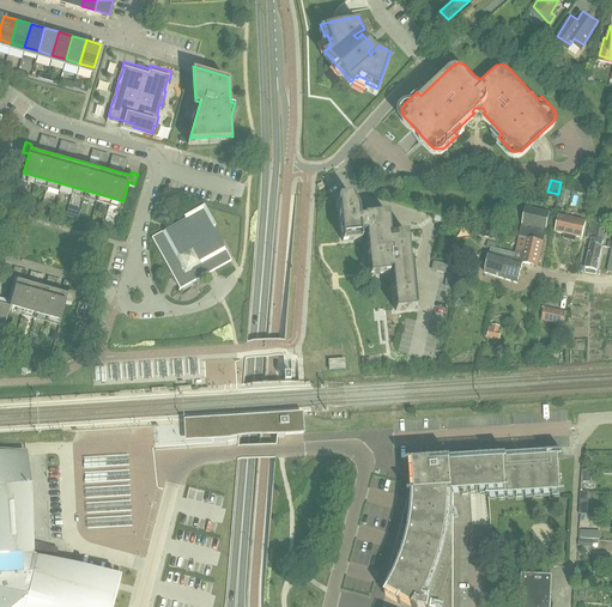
[(374,181),(373,188),(395,194),(397,186),(374,181)]
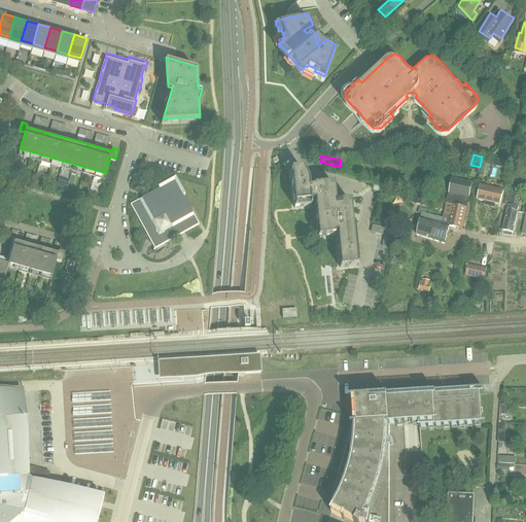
[(303,164),(291,165),(295,203),(311,201),(311,197),(315,196),(319,233),(335,231),(335,229),(338,229),(341,263),(357,261),(356,256),(351,196),(336,198),(335,179),(314,181),(314,182),(310,182),(309,175),(303,164)]
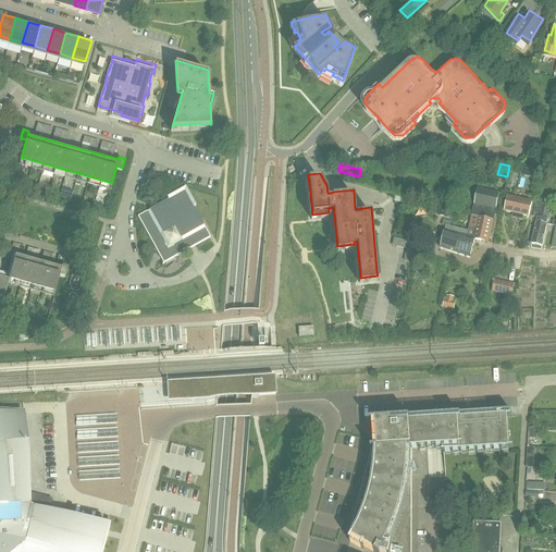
[(138,211),(158,245),(164,258),(211,232),(194,203),(196,200),(186,182),(168,193),(169,195),(138,211)]
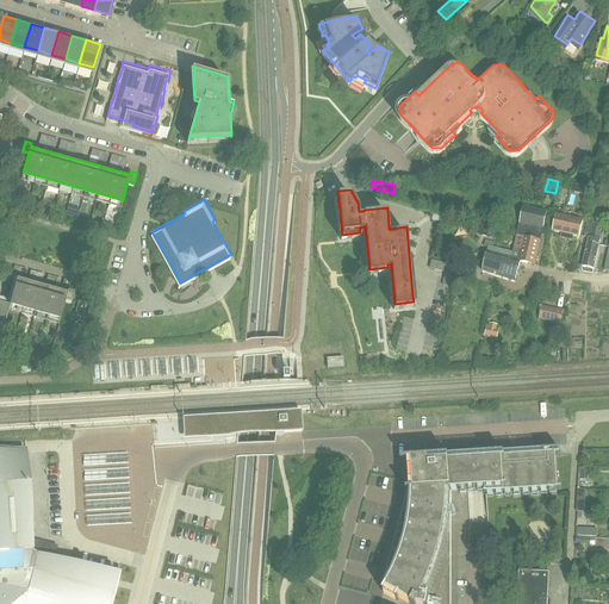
[(524,203),(521,218),(519,231),(541,236),(545,223),(548,207),(524,203)]
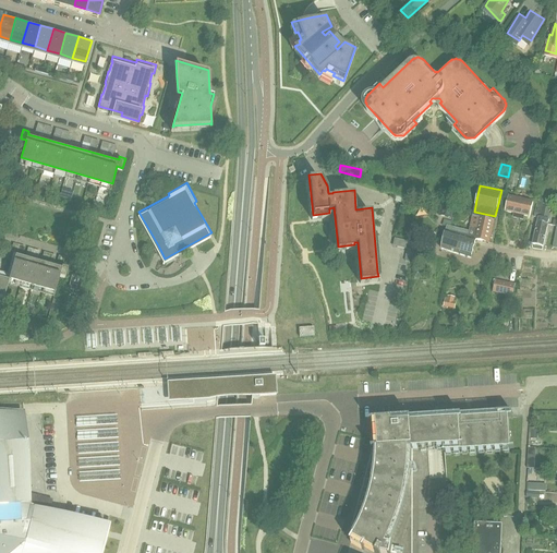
[(509,191),(506,206),(531,213),(534,197),(509,191)]
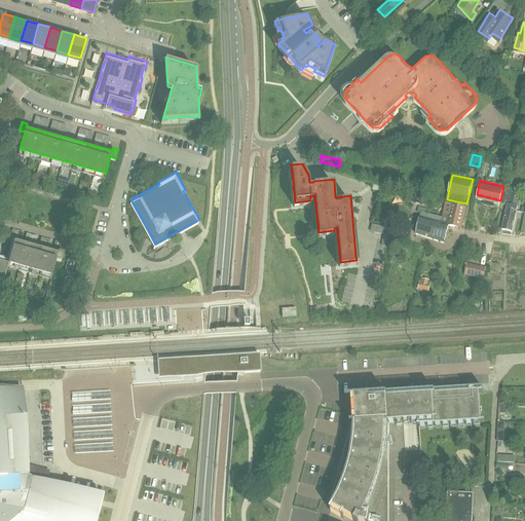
[(428,197),(432,185),(420,182),(417,194),(428,197)]
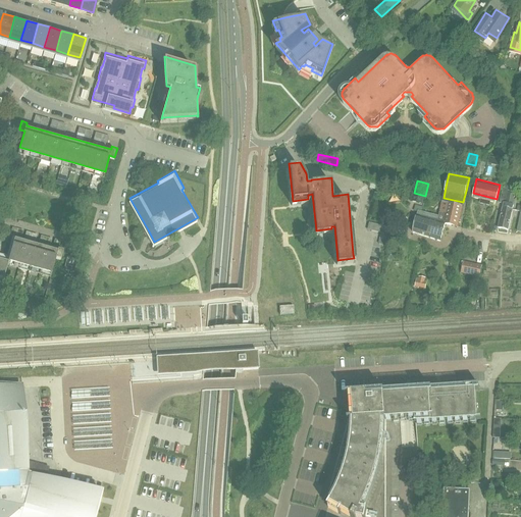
[(513,205),(514,201),(515,201),(518,188),(510,187),(511,182),(506,181),(505,186),(504,186),(501,198),(505,199),(499,223),(509,225),(513,205)]
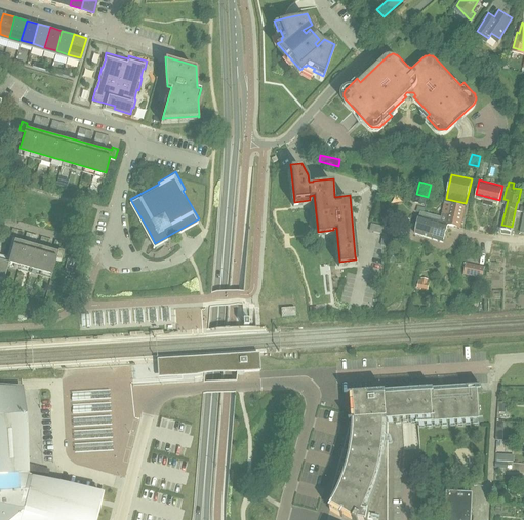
[(449,221),(461,224),(466,203),(446,199),(442,212),(426,208),(426,209),(434,211),(433,215),(437,217),(434,225),(437,226),(434,235),(444,238),(449,221)]
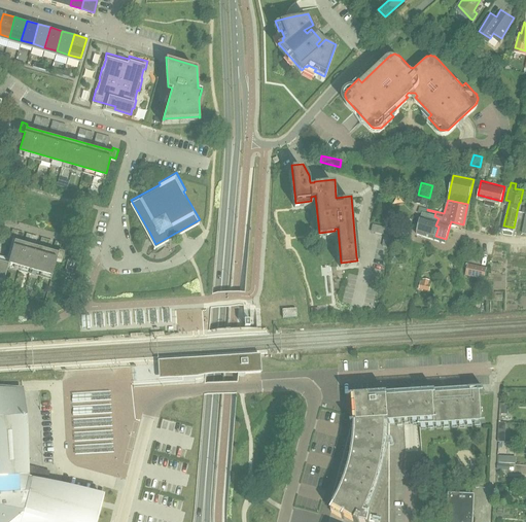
[(418,230),(435,236),(439,227),(435,225),(439,218),(434,216),(435,212),(427,210),(427,209),(428,205),(420,203),(419,207),(423,208),(418,230)]
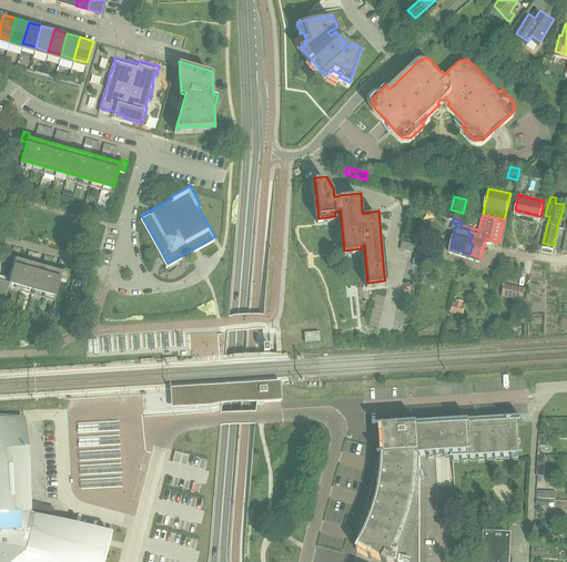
[(402,239),(401,245),(409,247),(416,248),(413,261),(417,262),(421,262),(423,247),(424,242),(402,237),(402,239)]
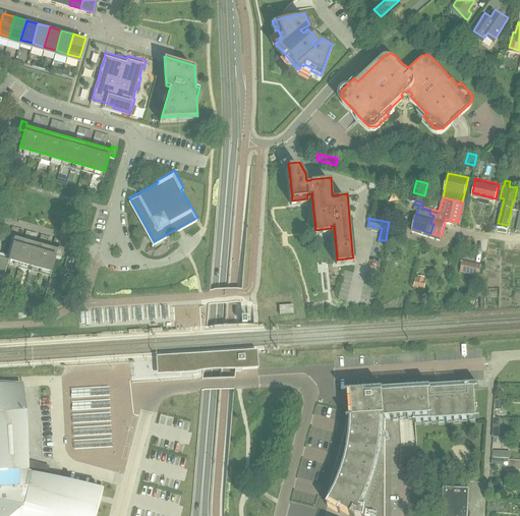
[(0,274),(4,275),(9,258),(52,270),(56,253),(61,255),(64,246),(58,245),(58,247),(15,235),(9,253),(0,250),(0,274)]
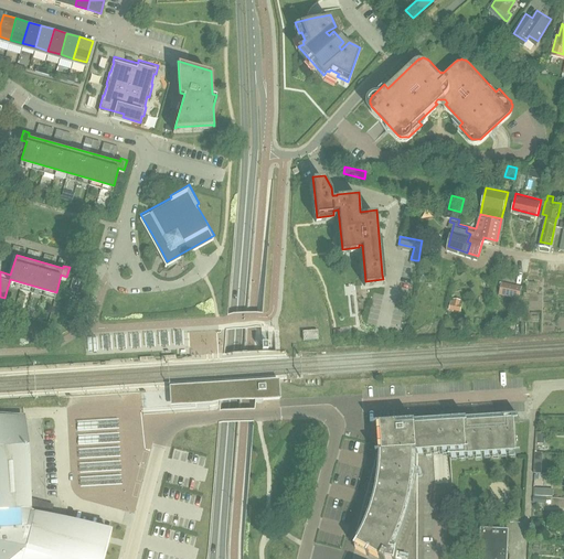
[(80,289),(83,277),(74,275),(71,286),(80,289)]
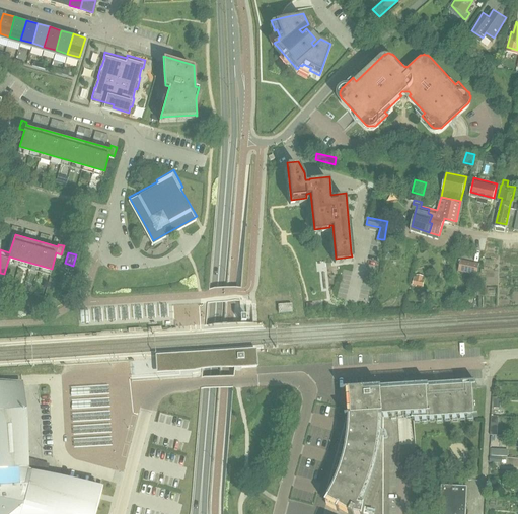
[(461,255),(459,267),(477,271),(481,260),(461,255)]
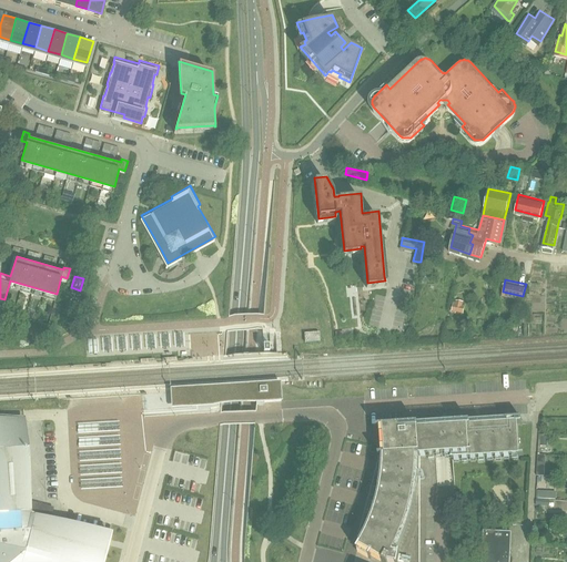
[(74,310),(79,296),(71,294),(67,308),(74,310)]
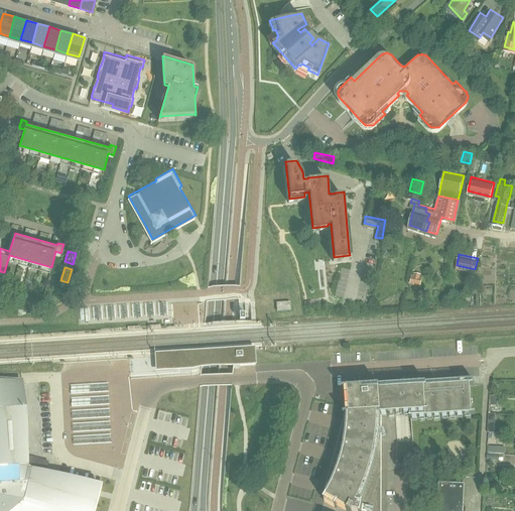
[(412,272),(411,279),(421,281),(422,275),(420,274),(421,270),(414,269),(414,273),(412,272)]
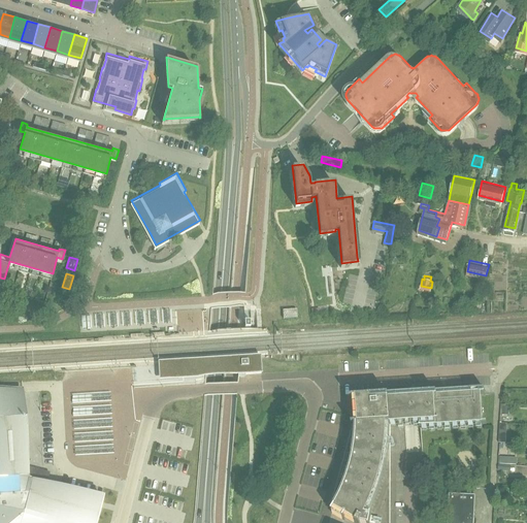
[(298,306),(284,307),(285,317),(298,316),(298,306)]
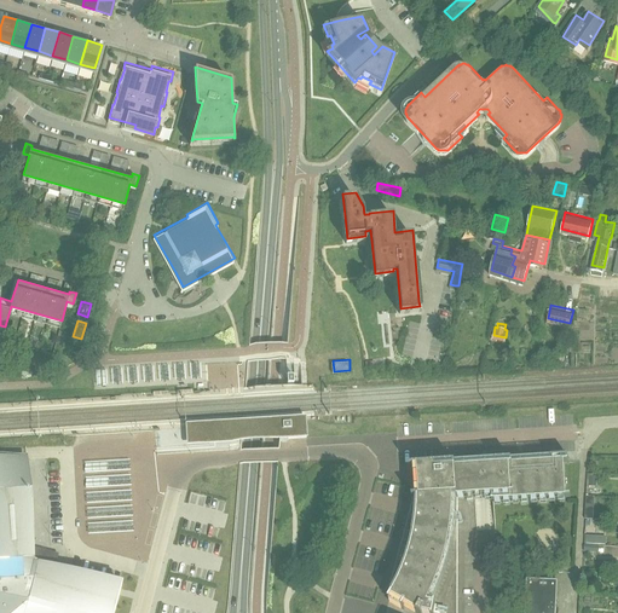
[(394,590),(391,596),(392,597),(393,594),(405,601),(404,603),(405,605),(408,600),(415,603),(415,602),(420,605),(417,608),(423,612),(425,609),(433,612),(434,612),(440,612),(458,612),(458,571),(460,493),(475,492),(477,492),(494,491),(494,496),(494,497),(495,497),(572,492),(572,491),(567,491),(565,457),(570,457),(570,456),(569,456),(567,452),(570,452),(569,451),(552,452),(552,454),(513,456),(513,455),(497,456),(497,457),(457,460),(457,458),(435,461),(426,461),(417,492),(414,492),(414,495),(416,493),(403,544),(391,588),(394,590)]
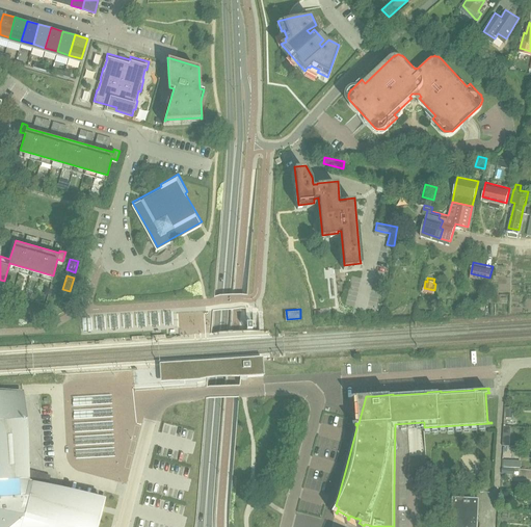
[(29,444),(27,417),(26,404),(24,390),(0,390),(0,526),(97,526),(105,497),(86,492),(72,488),(59,484),(48,481),(51,471),(41,468),(41,470),(29,467),(29,444)]
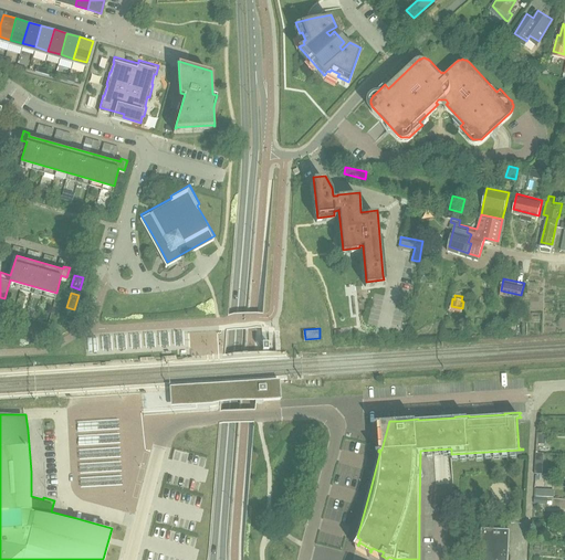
[(480,559),(508,559),(511,526),(482,524),(480,559)]
